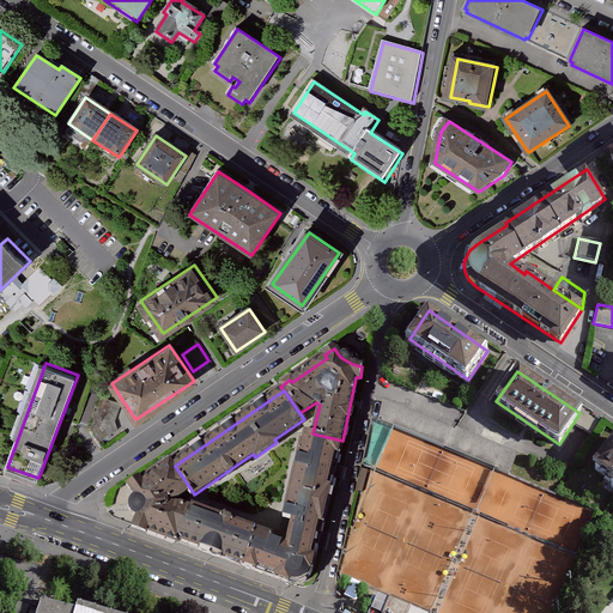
[(92,429),(103,443),(119,432),(113,422),(117,405),(102,400),(92,429)]
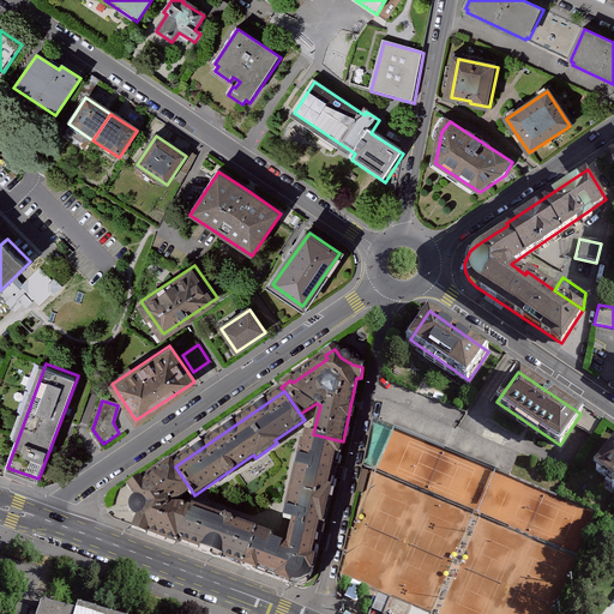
[(385,405),(381,422),(447,451),(455,432),(385,405)]
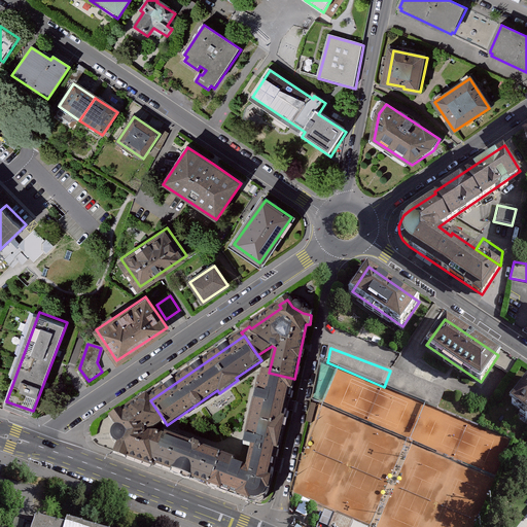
[(447,393),(390,371),(384,387),(438,411),(447,393)]
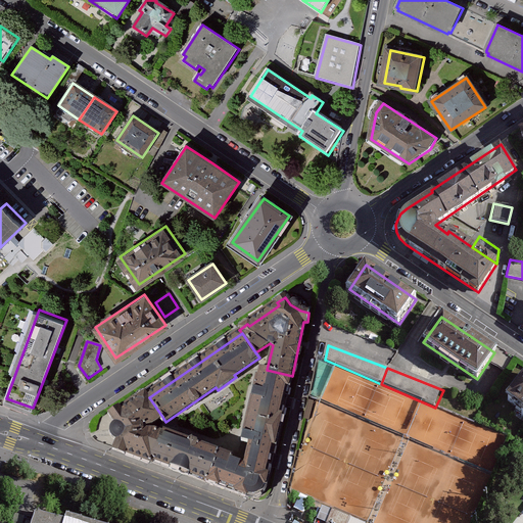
[(292,376),(267,370),(262,369),(243,442),(249,444),(243,466),(231,462),(222,488),(247,498),(252,500),(257,498),(262,495),(264,492),(265,489),(266,489),(269,477),(265,476),(272,445),(276,446),(282,418),(279,417),(286,387),(289,388),(292,376)]
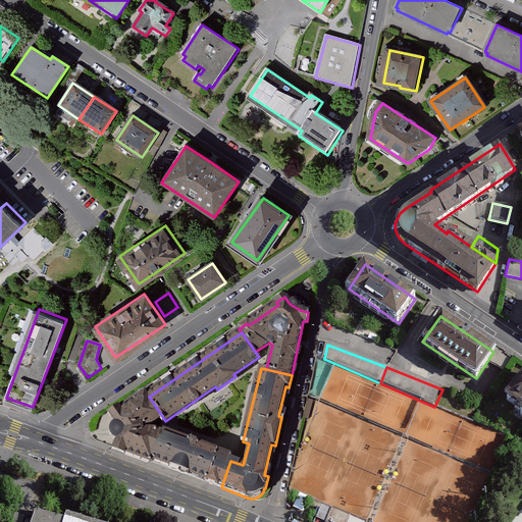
[(521,380),(508,400),(521,410),(521,414),(521,416),(521,417),(521,380)]
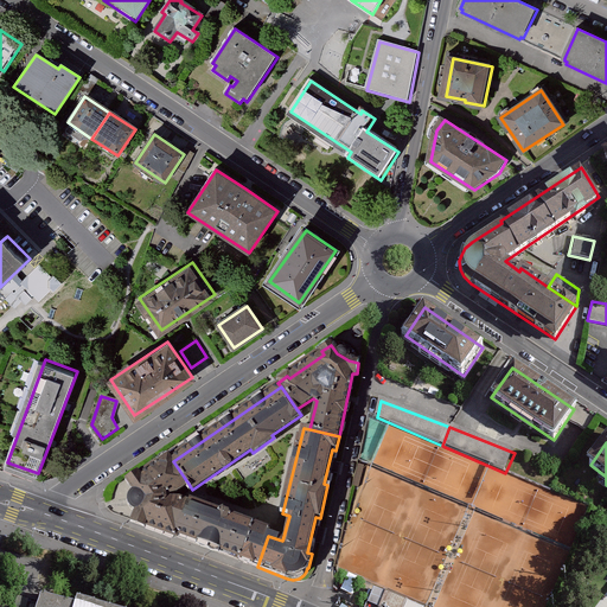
[(189,484),(173,461),(170,459),(141,479),(136,474),(126,481),(134,493),(131,496),(129,502),(129,505),(132,509),(136,512),(133,522),(174,537),(186,505),(179,502),(164,500),(164,497),(173,494),(189,484)]
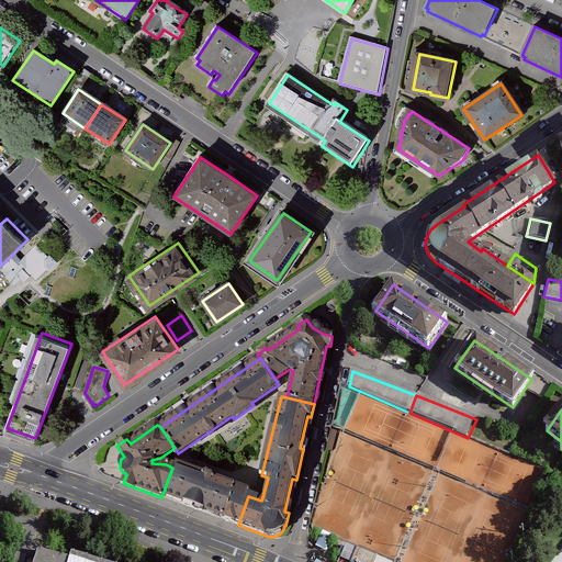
[(161,497),(238,525),(248,496),(249,493),(173,465),(172,468),(161,497)]
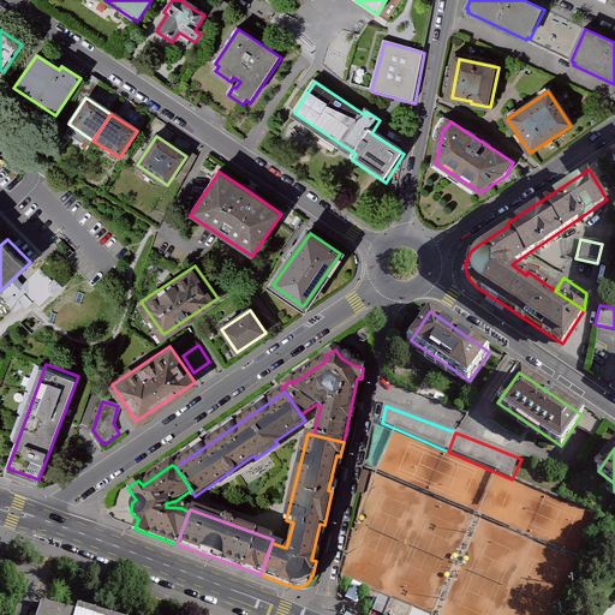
[(418,614),(382,599),(376,614),(378,614),(418,614)]
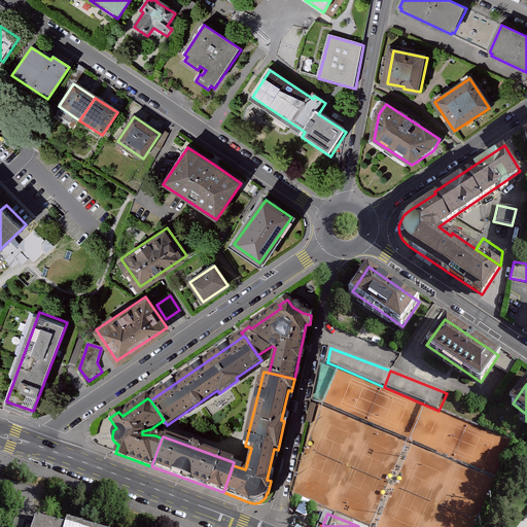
[(93,526),(68,520),(66,526),(44,520),(36,518),(35,522),(33,526),(93,526)]
